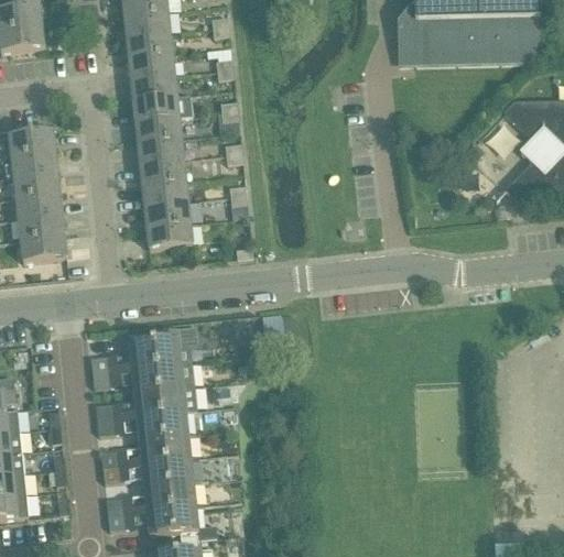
[(122,0),(125,17),(167,12),(166,0),(122,0)]
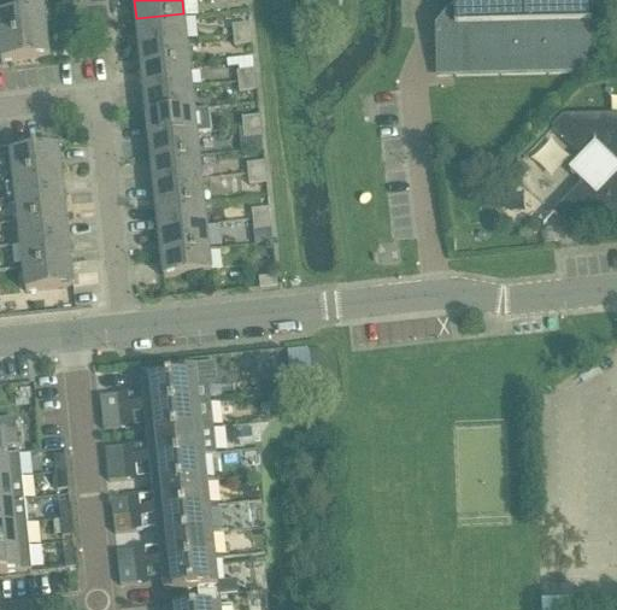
[(453,0),(453,4),(435,23),(436,53),(453,71),(593,68),(591,0),(453,0)]
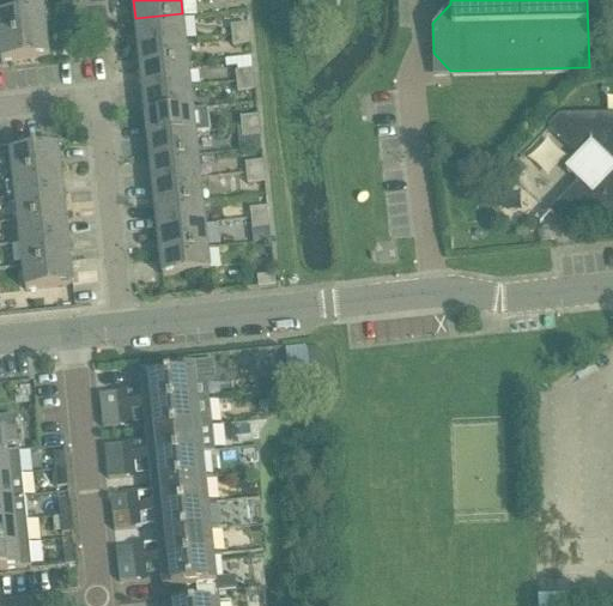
[(0,31),(46,28),(43,5),(0,8),(0,31)]
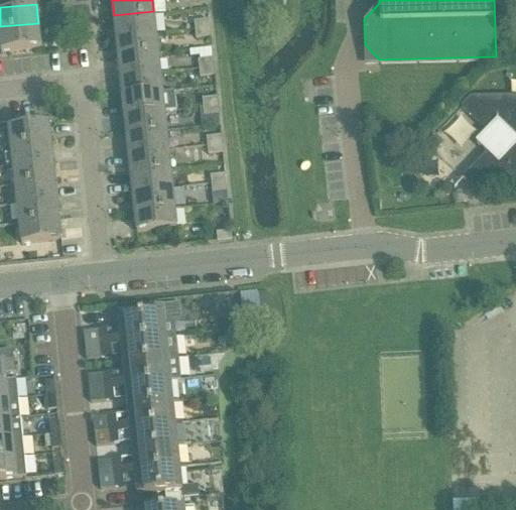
[(114,18),(116,34),(155,30),(153,11),(114,15),(114,18)]
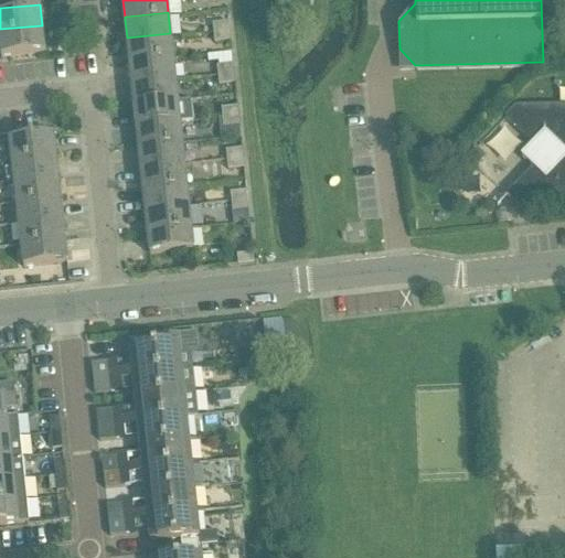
[(228,18),(212,20),(213,29),(228,28),(228,18)]
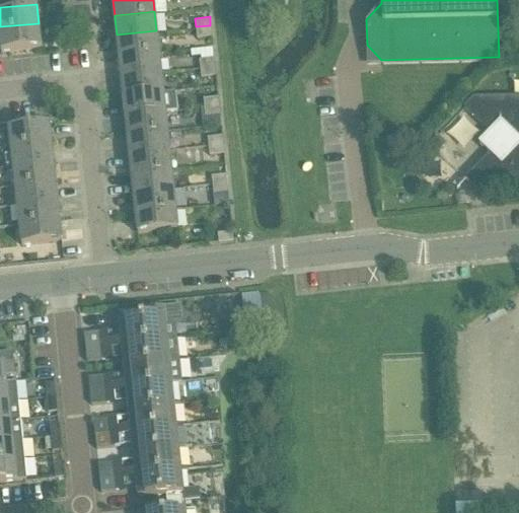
[(41,43),(39,23),(0,26),(0,43),(0,47),(41,43)]
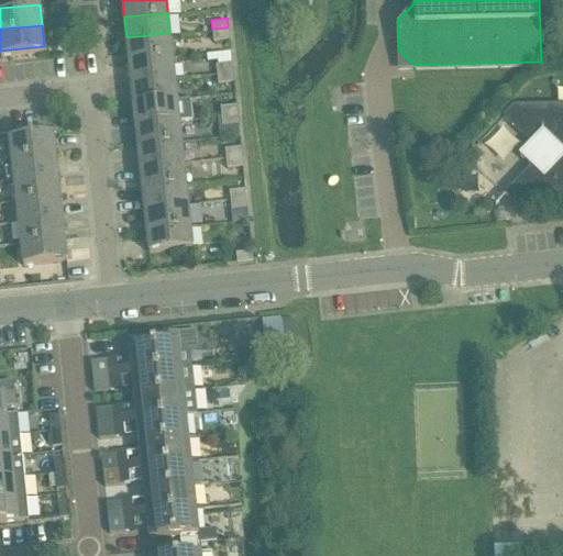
[(213,39),(229,36),(228,28),(212,29),(213,39)]
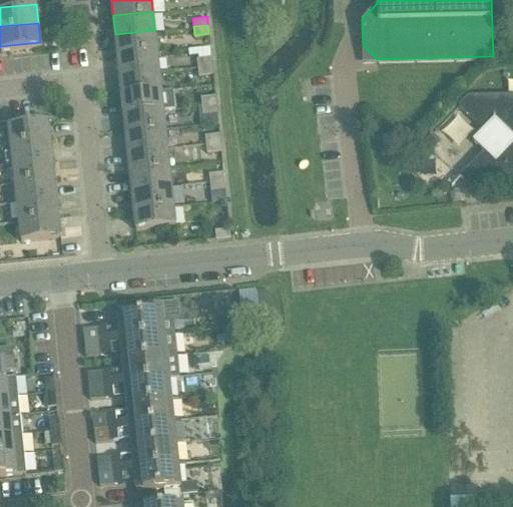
[(115,34),(117,53),(156,49),(154,30),(115,34)]
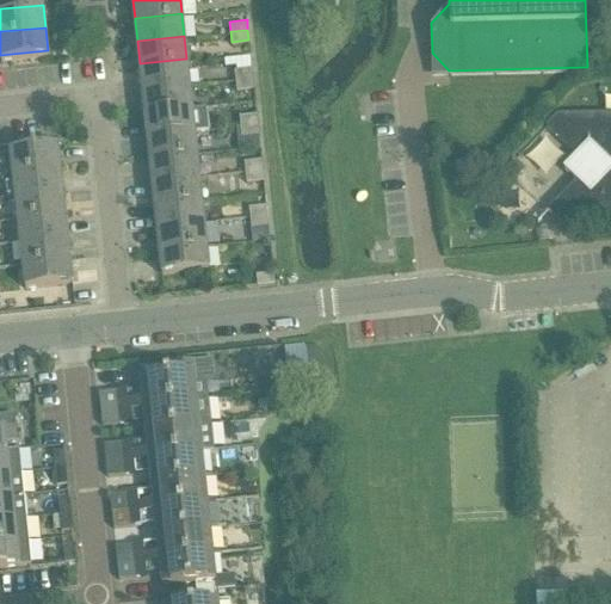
[(140,63),(142,86),(189,81),(186,59),(140,63)]
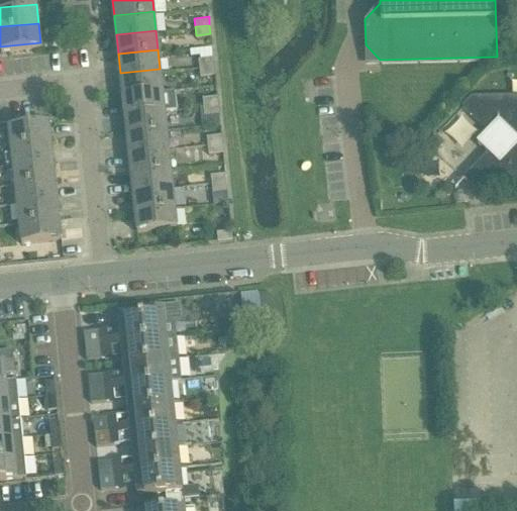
[(213,56),(198,57),(199,66),(213,64),(213,56)]
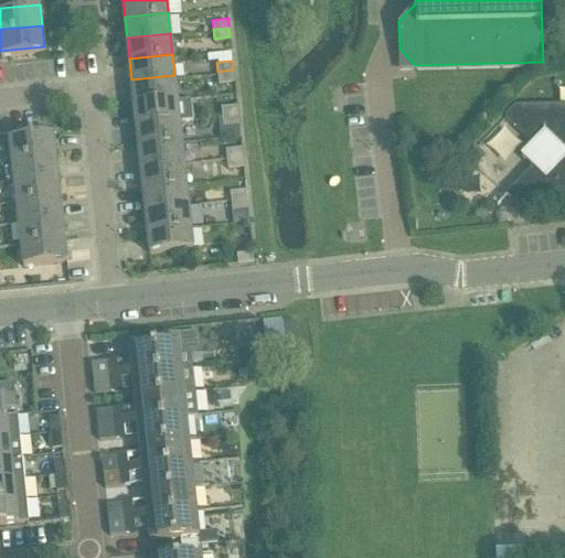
[(233,70),(217,72),(219,81),(234,79),(233,70)]
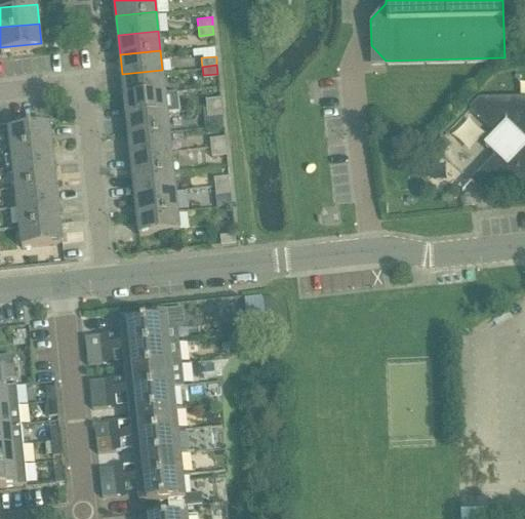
[(122,74),(124,94),(164,90),(162,70),(122,74)]
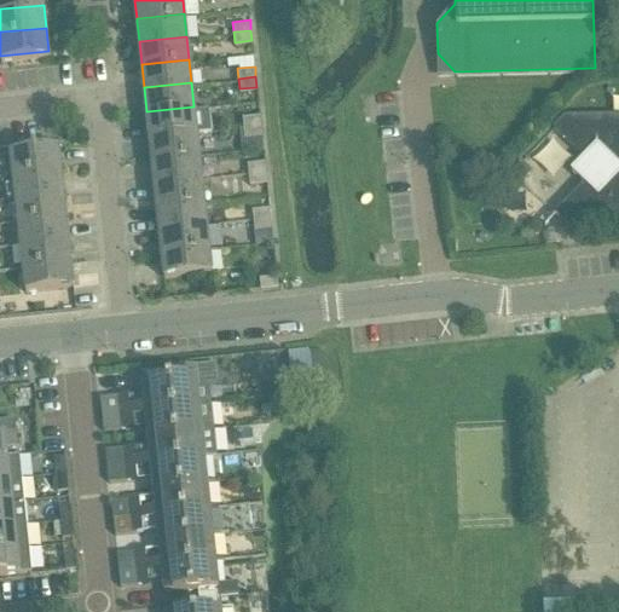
[(146,111),(149,133),(196,128),(194,107),(146,111)]
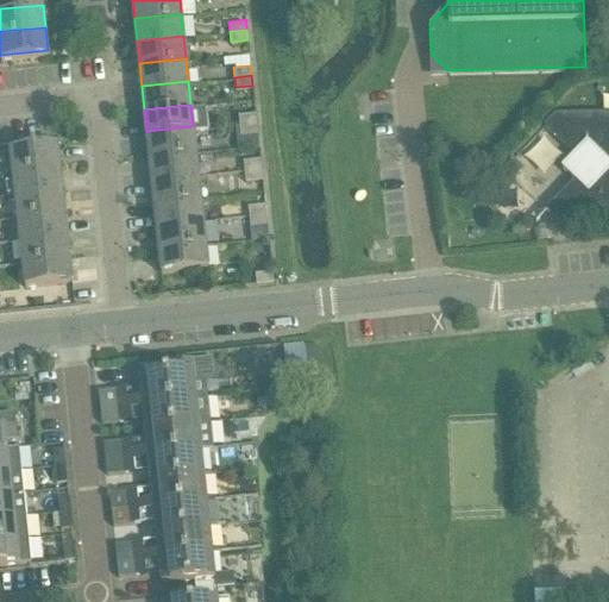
[(575,152),(563,164),(575,177),(546,207),(558,218),(608,217),(608,110),(556,111),(544,123),(575,152)]
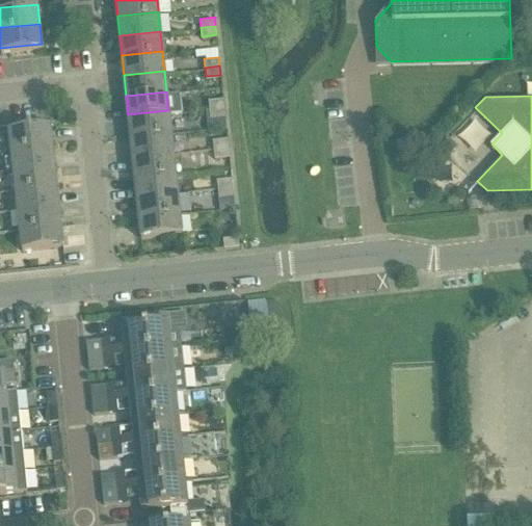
[(208,99),(209,107),(224,106),(223,97),(208,99)]
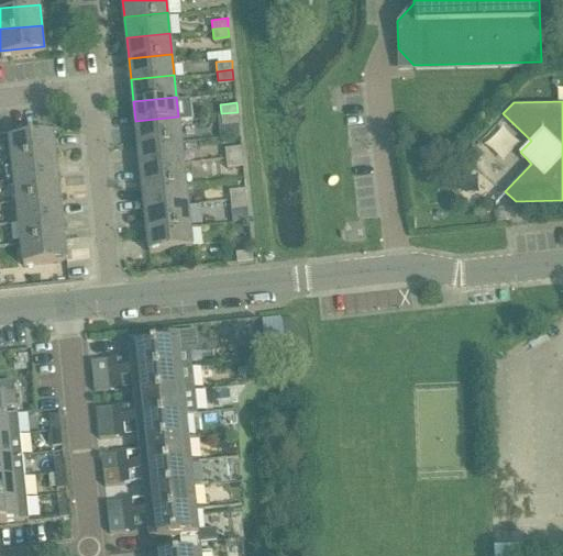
[(239,121),(238,112),(221,113),(222,123),(239,121)]
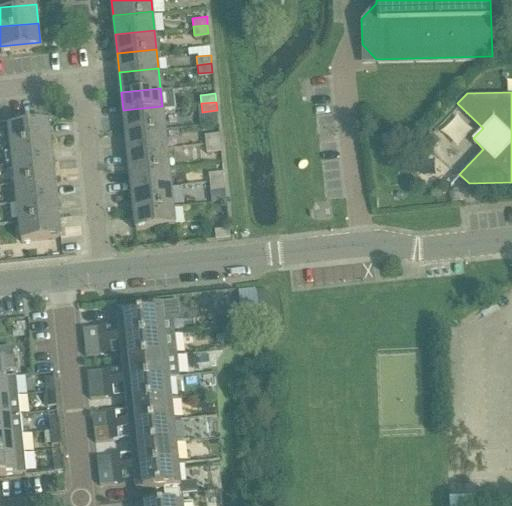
[(123,110),(125,130),(164,126),(162,106),(123,110)]
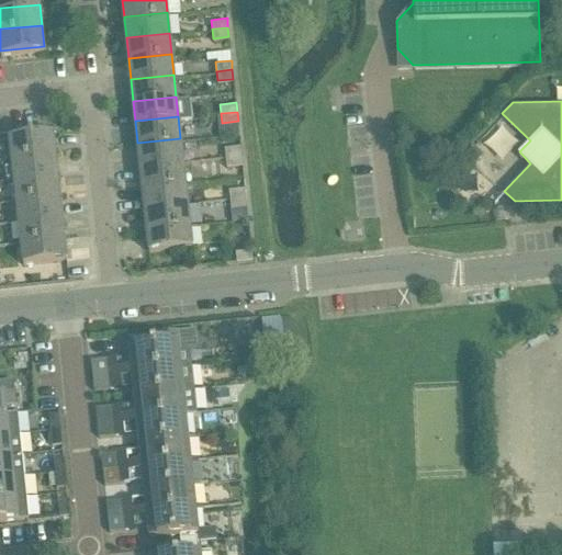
[(9,134),(11,155),(55,150),(53,129),(9,134)]
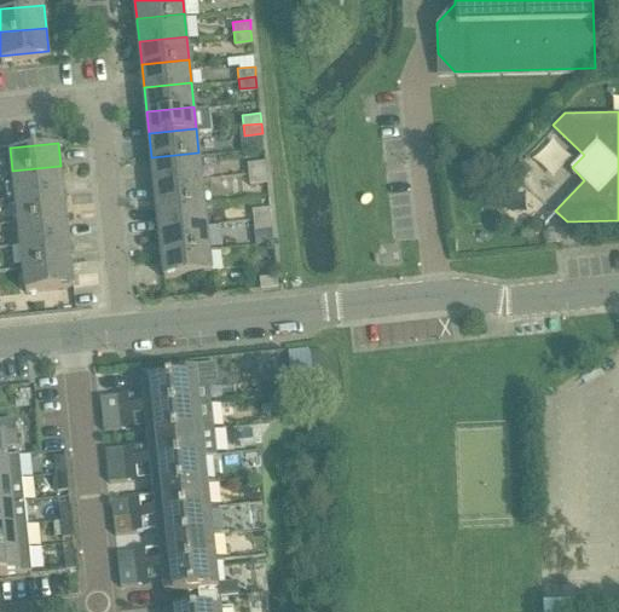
[(151,157),(154,180),(201,175),(198,153),(151,157)]
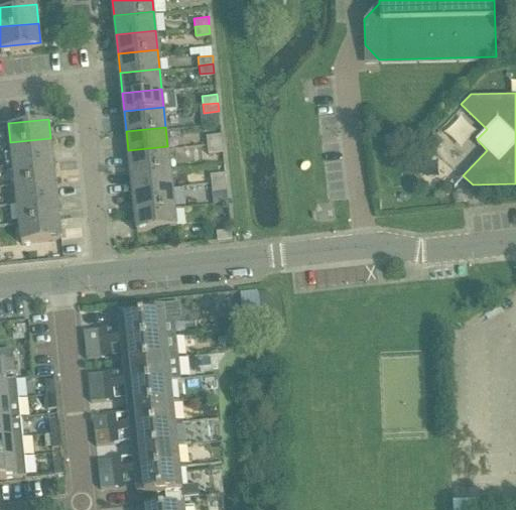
[(426,140),(435,149),(443,140),(435,131),(426,140)]
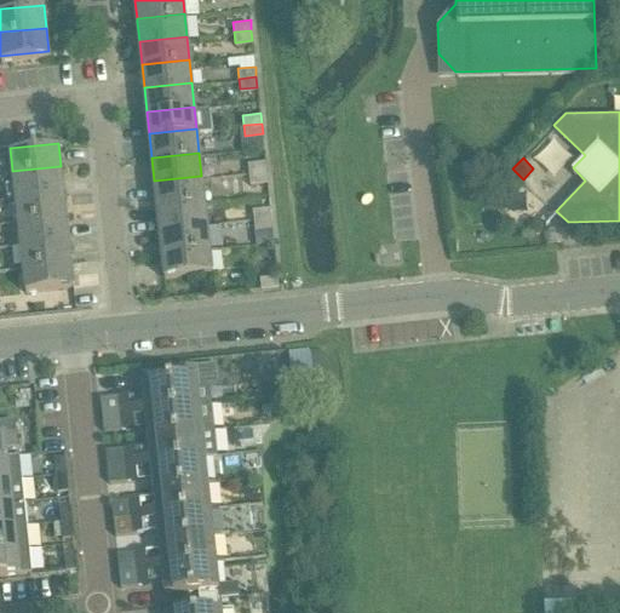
[(265,159),(247,161),(248,171),(267,170),(265,159)]
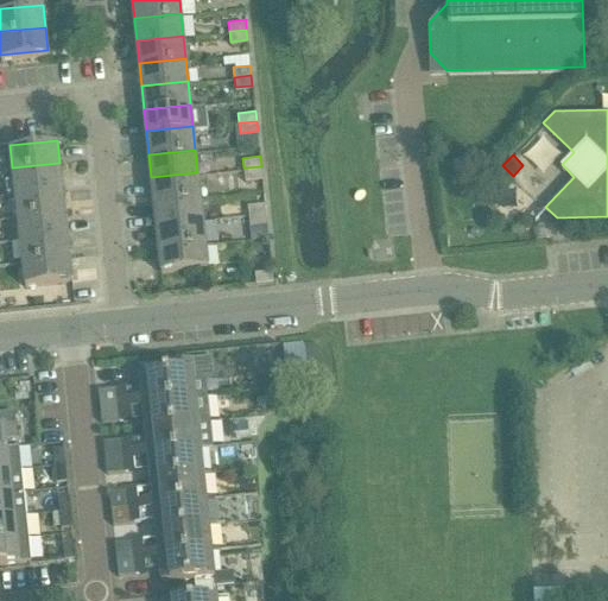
[(12,168),(14,191),(62,187),(59,163),(12,168)]
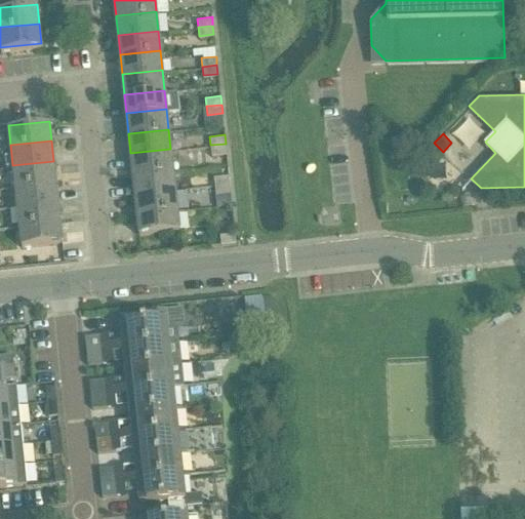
[(211,154),(227,152),(226,144),(210,145),(211,154)]
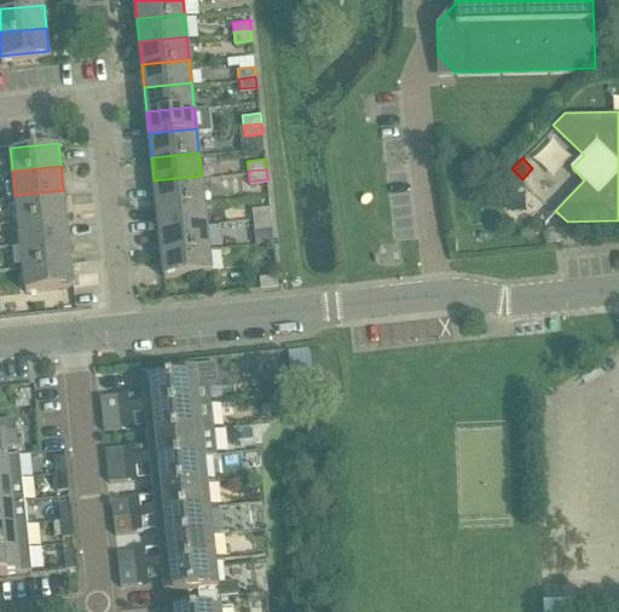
[(154,180),(157,203),(203,198),(201,175),(154,180)]
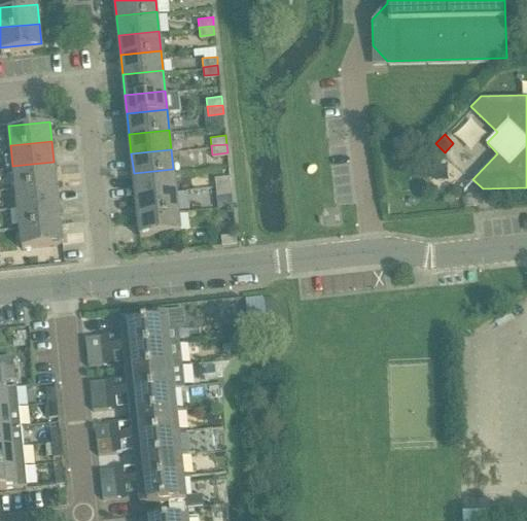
[(12,166),(14,185),(56,180),(54,162),(12,166)]
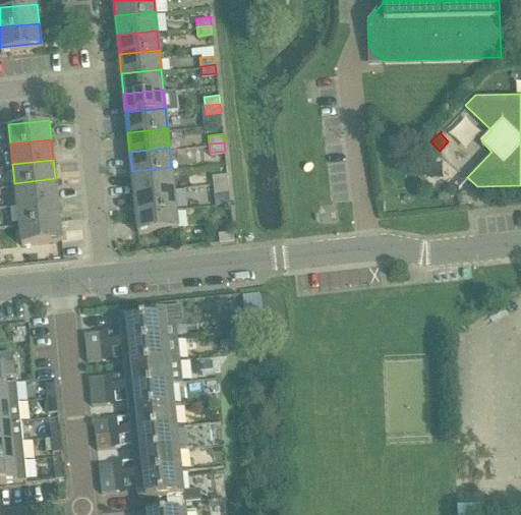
[(132,171),(134,190),(173,186),(171,167),(132,171)]
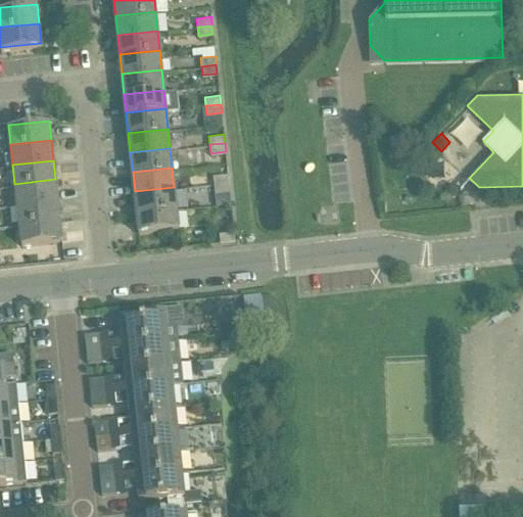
[(214,183),(229,182),(228,173),(212,175),(214,183)]
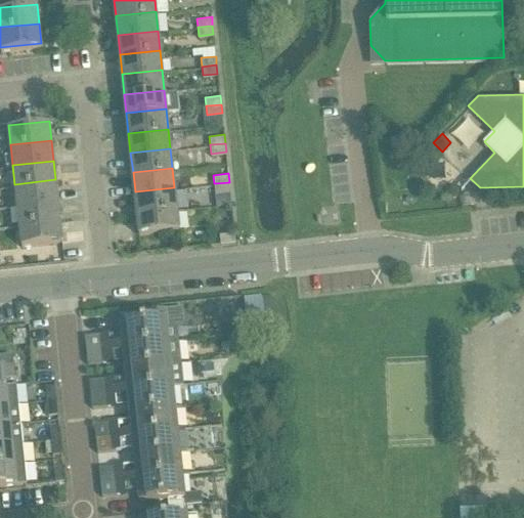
[(14,184),(16,204),(57,199),(55,179),(14,184)]
